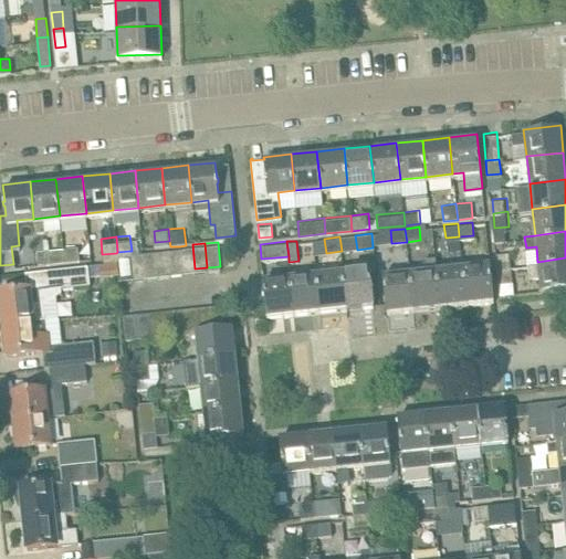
[(79,244),(63,246),(64,259),(80,256),(79,244)]
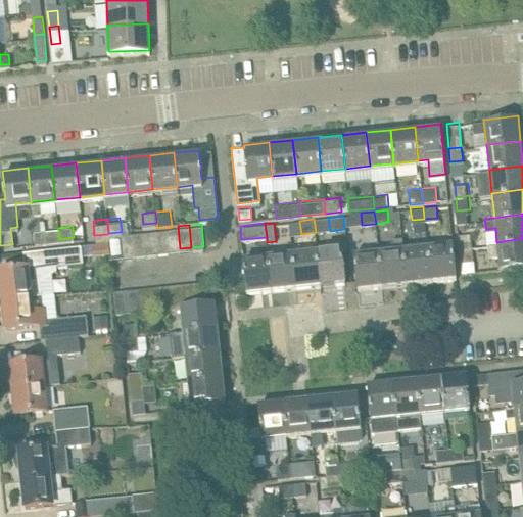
[(178,226),(172,227),(165,228),(168,250),(180,248),(178,226)]
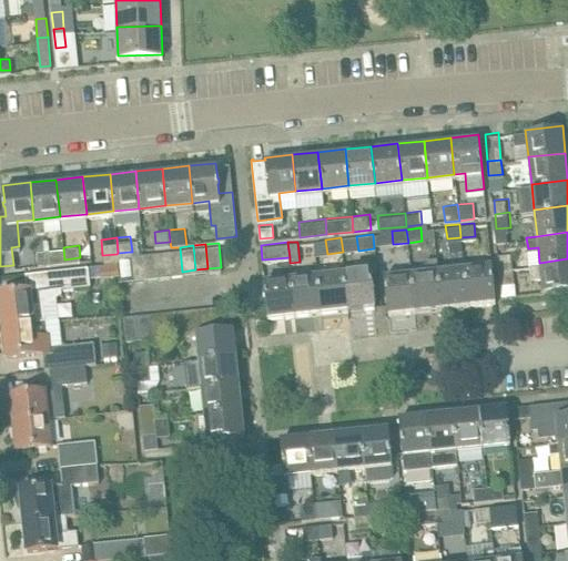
[(64,259),(63,247),(37,250),(38,262),(64,259)]
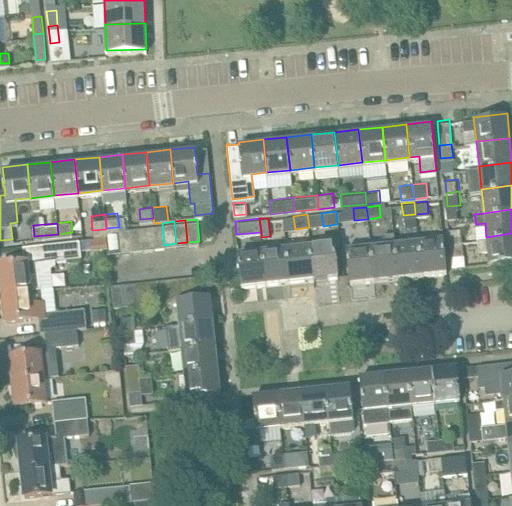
[(154,223),(151,224),(153,246),(164,245),(162,223),(154,223)]
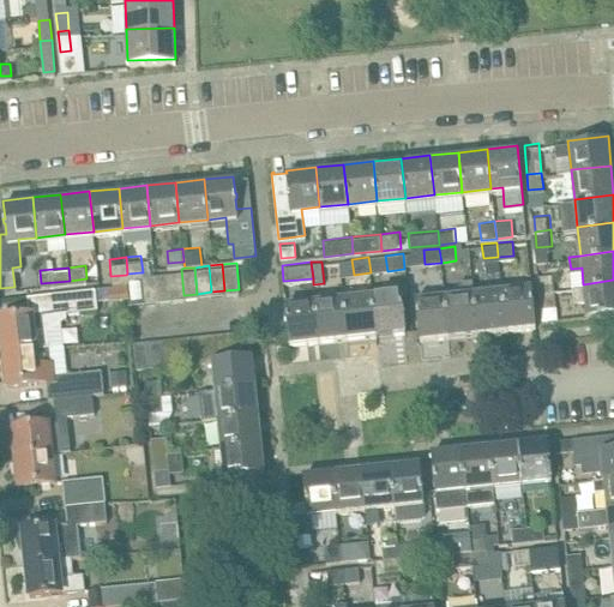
[(184,295),(181,269),(167,270),(170,296),(184,295)]
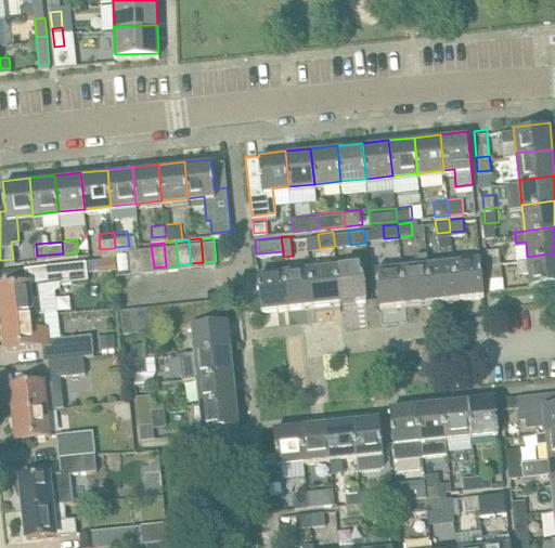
[(151,244),(139,245),(141,269),(154,268),(151,244)]
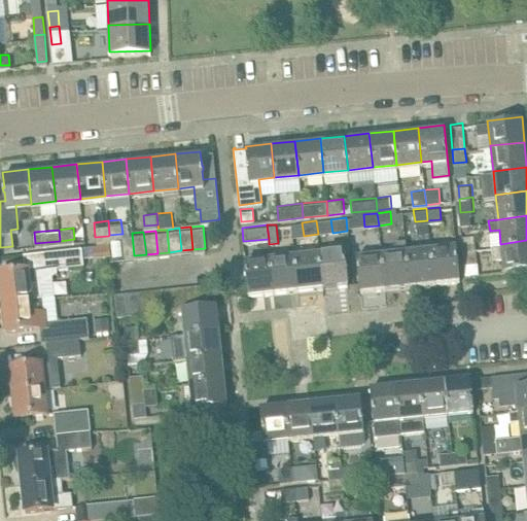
[(134,255),(132,233),(123,234),(120,234),(123,256),(134,255)]
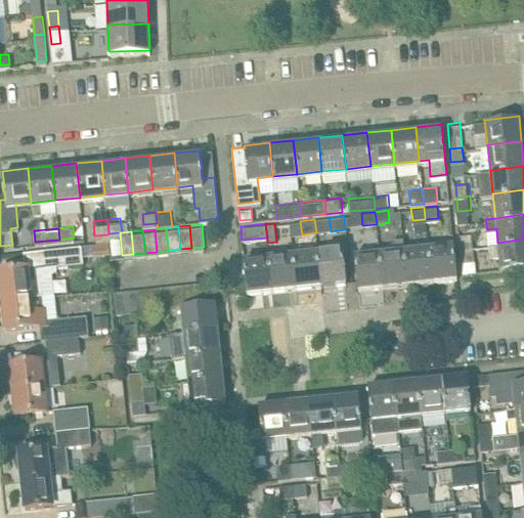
[(122,255),(120,232),(108,233),(107,234),(108,242),(110,250),(111,257),(122,255)]
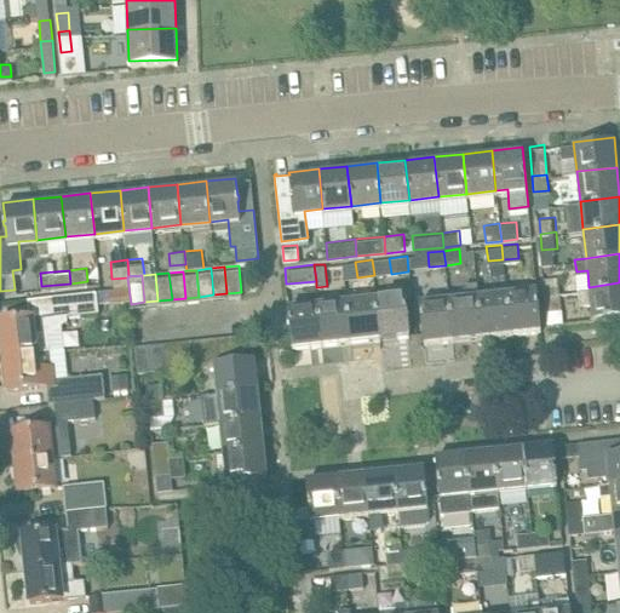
[(545,276),(546,292),(563,290),(562,275),(545,276)]
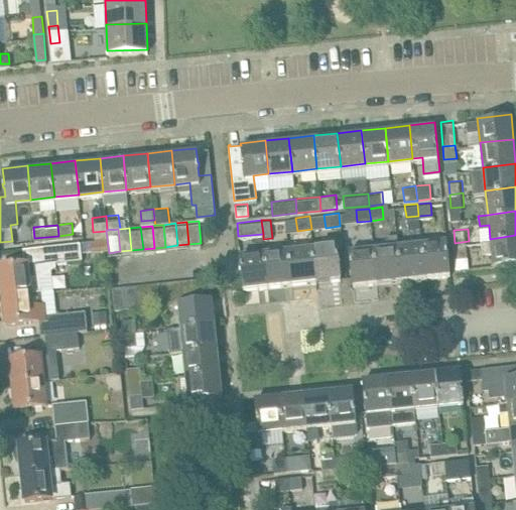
[(387,235),(388,244),(373,246),(377,279),(401,277),(397,243),(396,234),(387,235)]
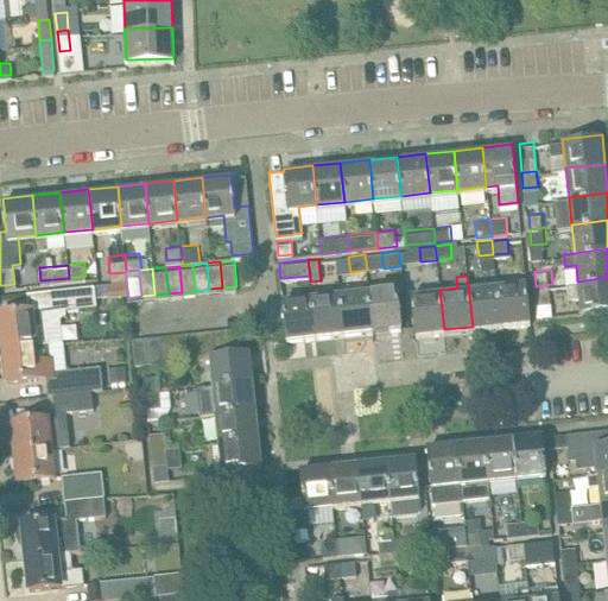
[(607,307),(607,277),(577,282),(568,282),(569,295),(578,293),(581,310),(607,307)]
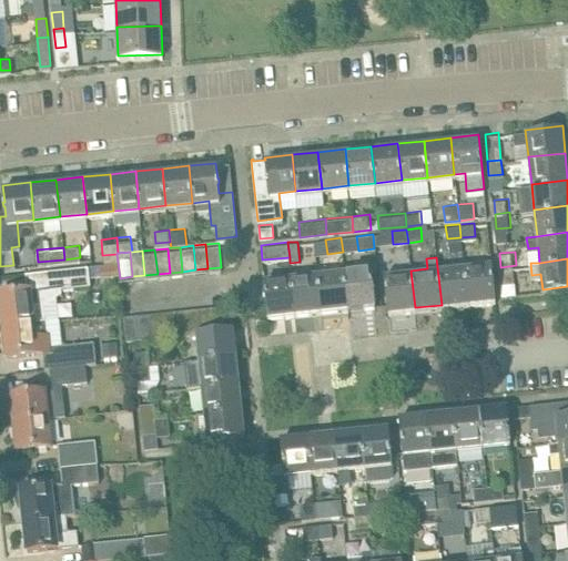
[(118,262),(101,263),(102,273),(119,271),(118,262)]
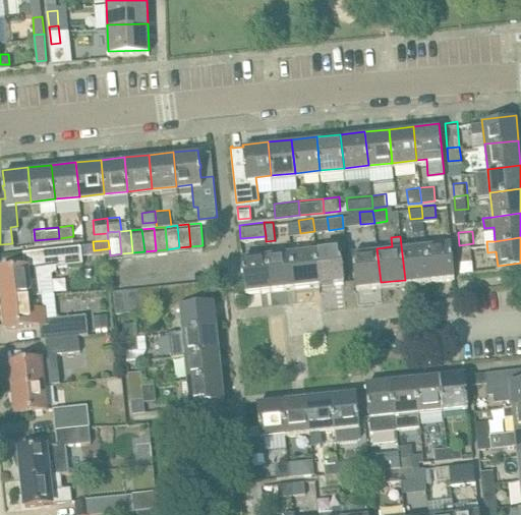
[(425,243),(429,277),(454,275),(451,240),(425,243)]
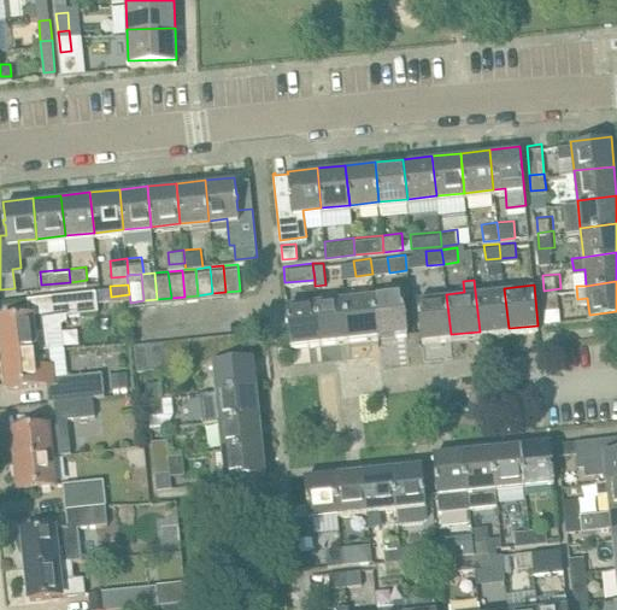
[(27,295),(29,314),(0,316),(4,349),(34,346),(50,344),(47,326),(70,314),(69,309),(100,305),(98,288),(27,295)]
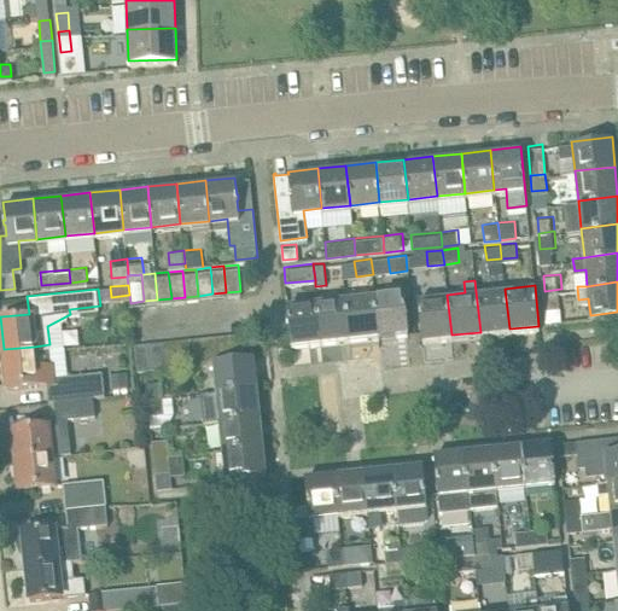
[(509,329),(505,289),(476,291),(481,332),(509,329)]
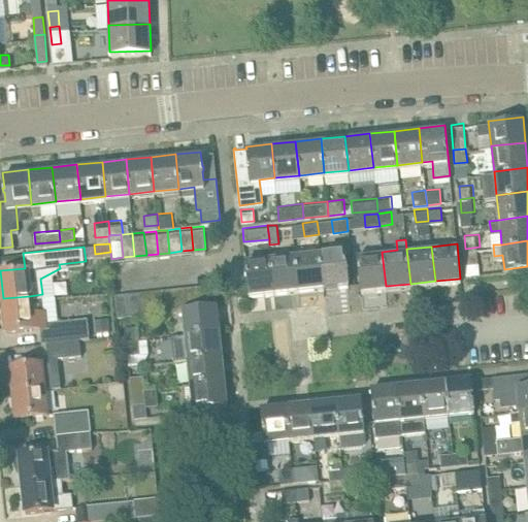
[(480,247),(465,249),(466,262),(481,261),(480,247)]
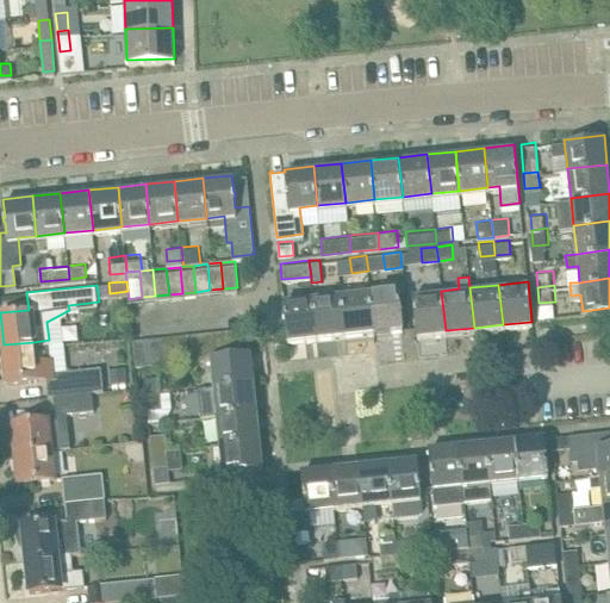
[(369,290),(374,329),(403,325),(398,286),(369,290)]
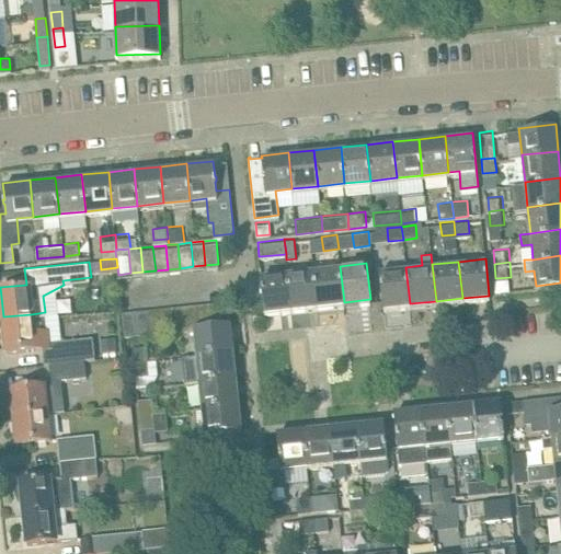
[(340,266),(313,268),(317,306),(344,302),(340,266)]
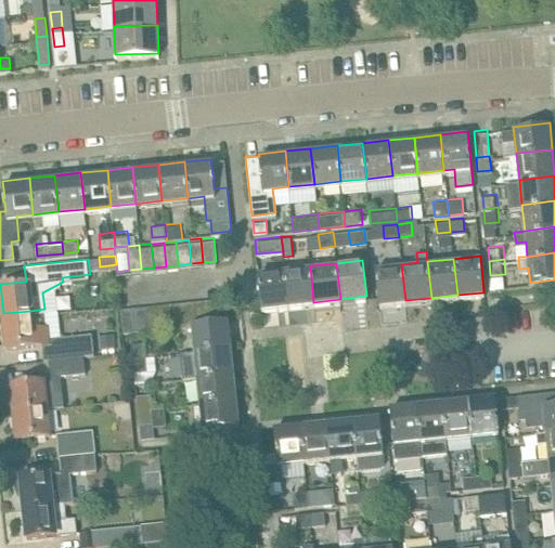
[(405,300),(401,264),(375,268),(379,303),(405,300)]
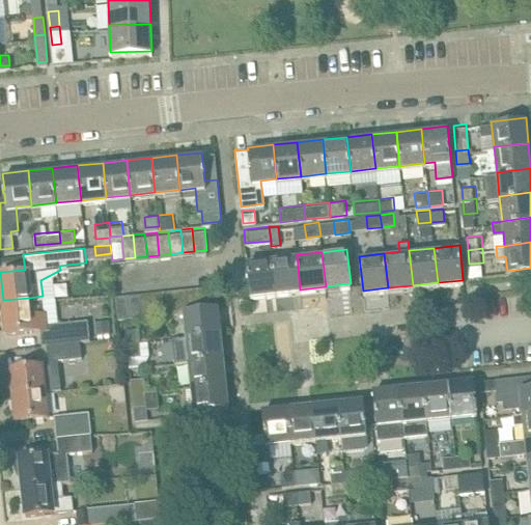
[(297,254),(272,257),(276,292),(300,289),(297,254)]
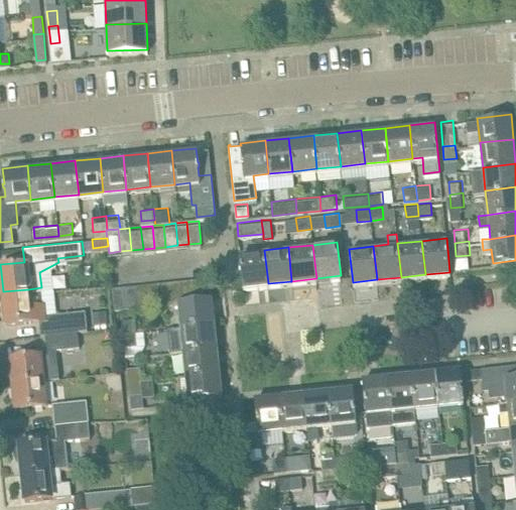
[(268,283),(264,250),(240,252),(243,286),(268,283)]
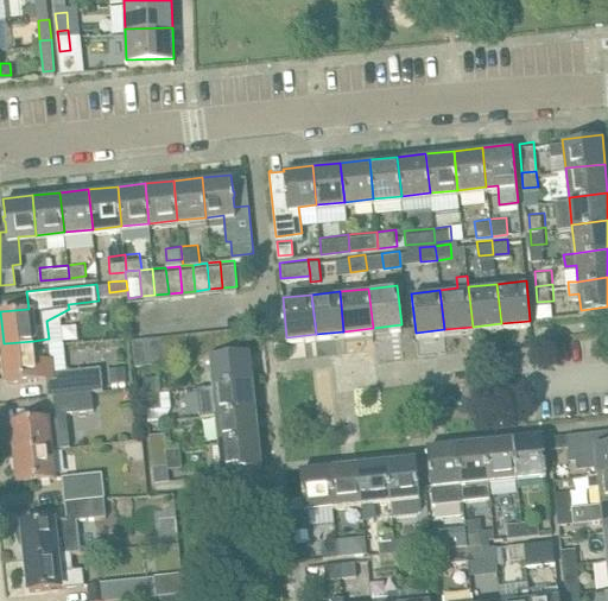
[(229,350),(242,349),(240,324),(227,326),(229,350)]
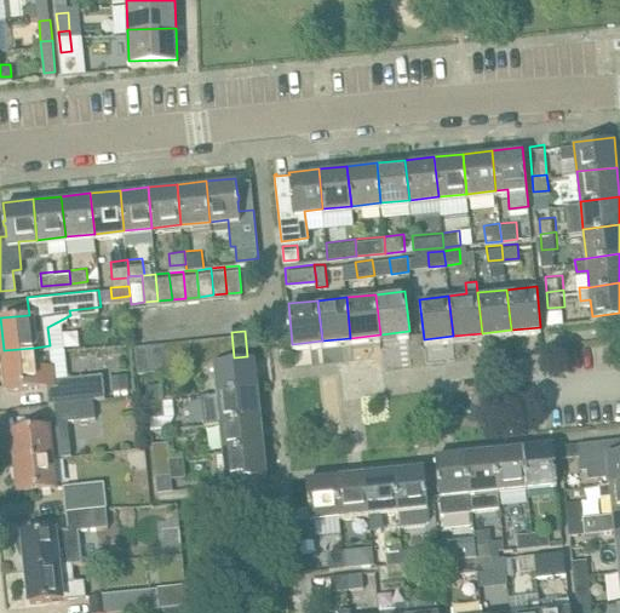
[(231,332),(217,333),(219,360),(234,357),(231,332)]
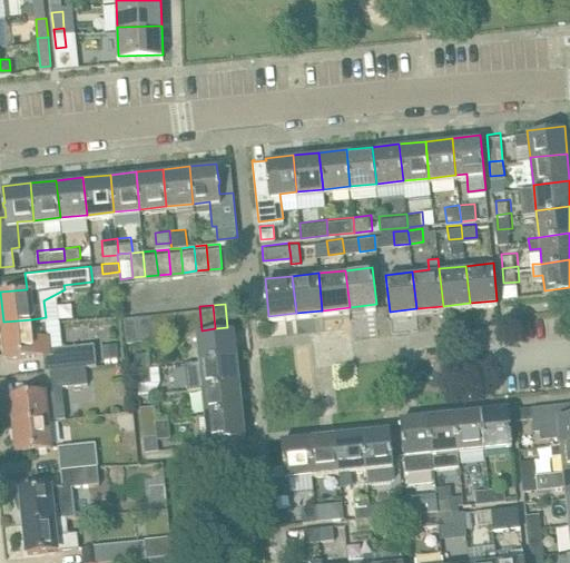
[(202,331),(199,306),(187,307),(189,332),(196,331),(202,331)]
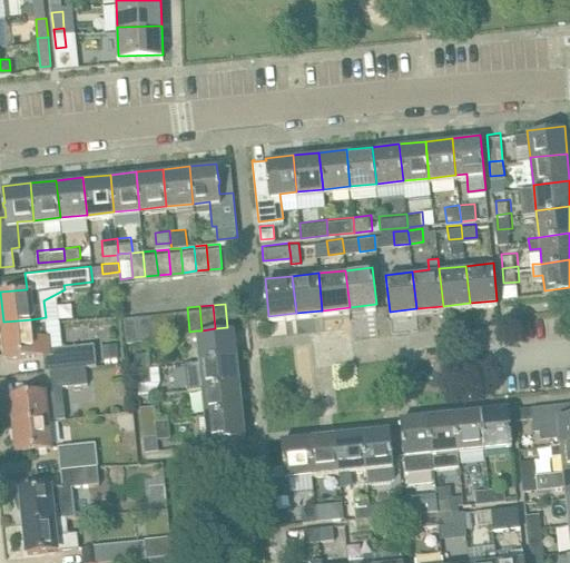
[(164,334),(161,310),(149,312),(151,335),(164,334)]
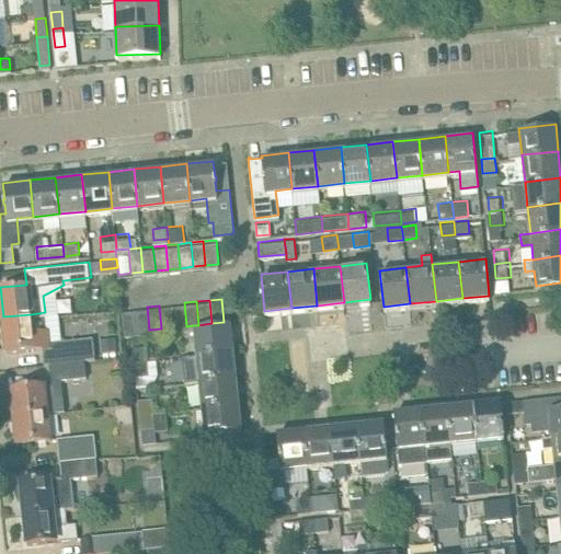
[(149,330),(147,307),(134,308),(136,332),(149,330)]
